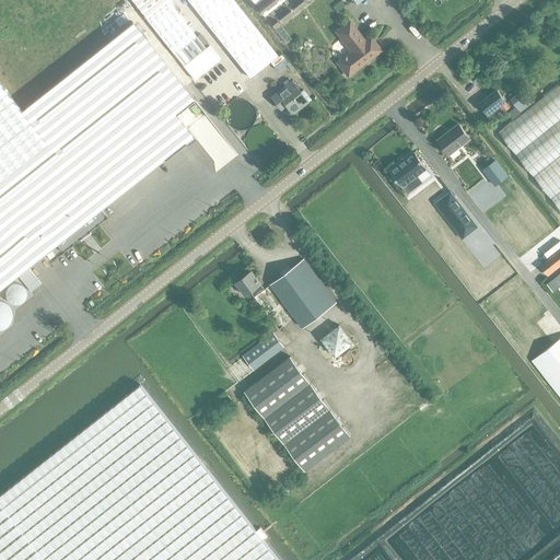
[(146,20),(165,44),(173,54),(196,36),(168,1),(170,0),(187,0),(223,44),(249,78),(277,55),(233,0),(131,0),(147,19),(146,20)]
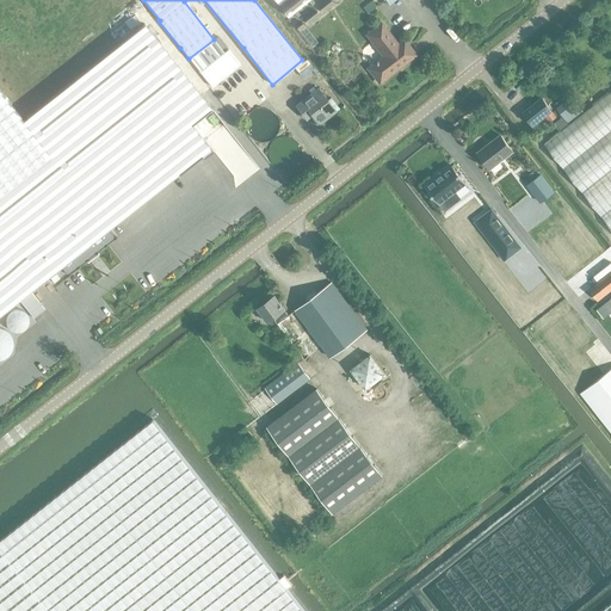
[(288,17),(308,0),(292,0),(282,8),(288,17)]
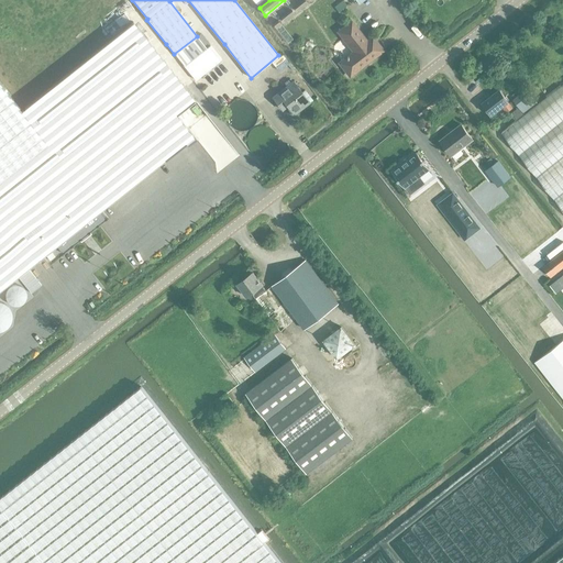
[(297,11),(308,3),(305,0),(301,0),(294,7),(297,11)]
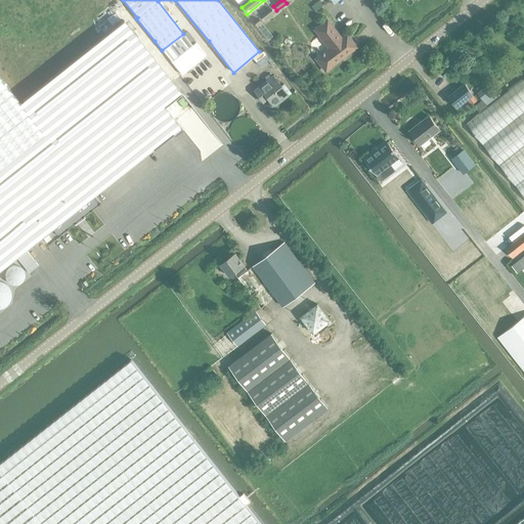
[(318,0),(317,0),(310,6),(314,11),(322,5),(318,0)]
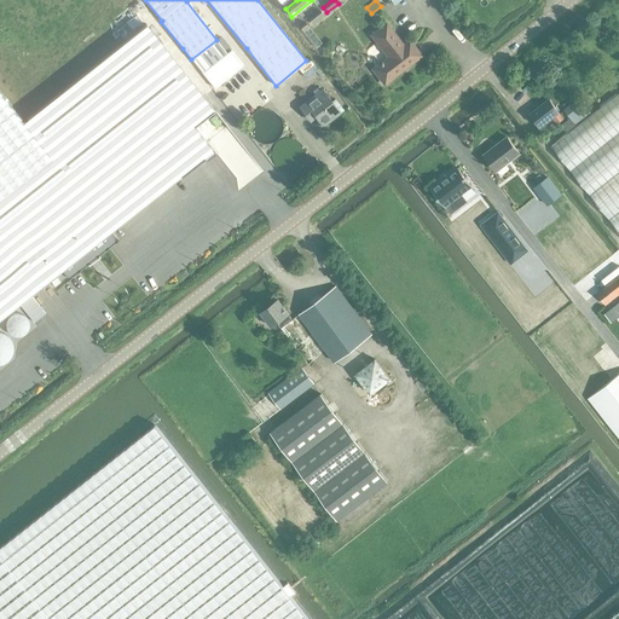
[(312,24),(324,15),(319,10),(308,19),(312,24)]
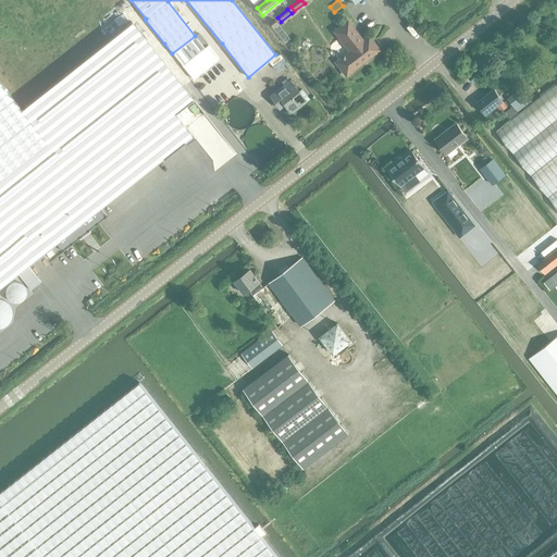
[(0,286),(48,249),(56,244),(62,250),(81,236),(78,233),(85,229),(87,231),(106,215),(100,209),(108,202),(163,158),(164,158),(185,141),(186,144),(194,137),(194,136),(175,113),(193,99),(132,22),(24,107),(50,139),(47,143),(25,114),(0,82),(0,286)]
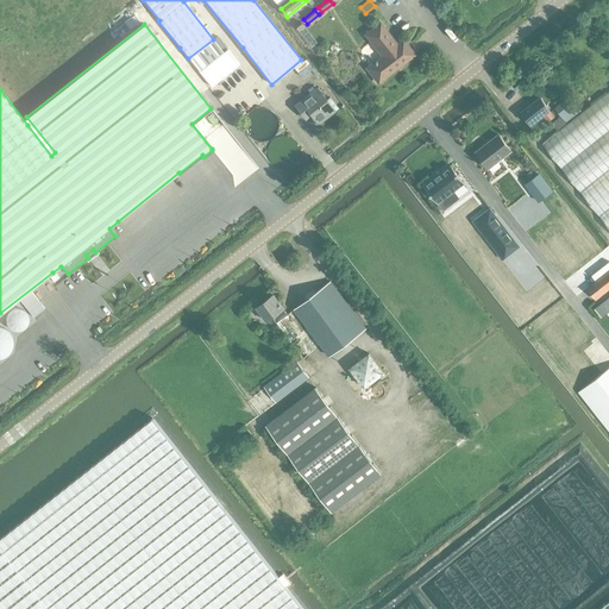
[(368,68),(378,82),(414,55),(408,48),(402,51),(381,24),(366,35),(372,43),(375,41),(385,54),(368,68)]
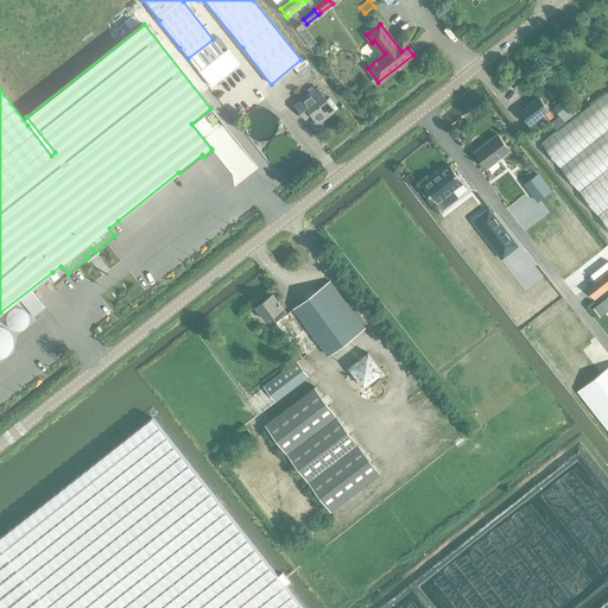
[(213,39),(189,58),(210,87),(239,64),(227,49),(223,52),(213,39)]
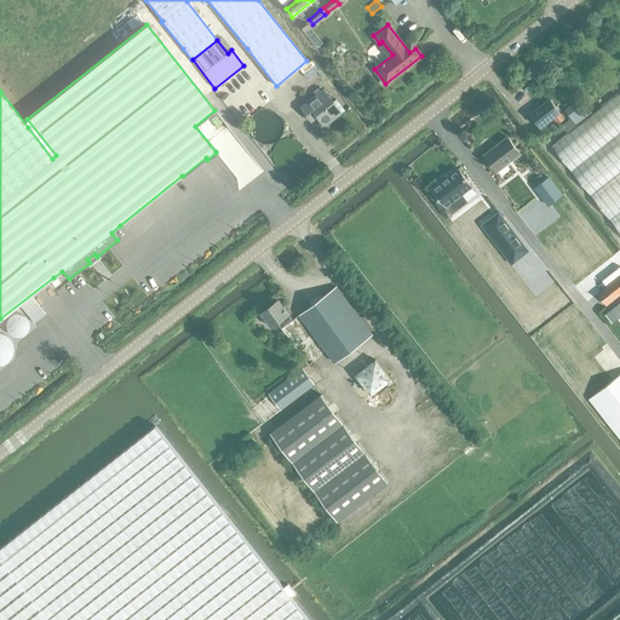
[(340,113),(322,91),(300,108),(310,121),(315,118),(322,127),(340,113)]
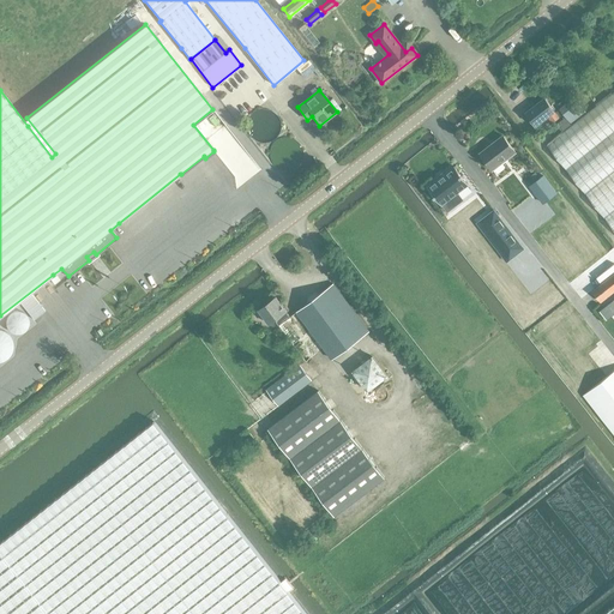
[(613,227),(613,91),(548,144),(613,227)]
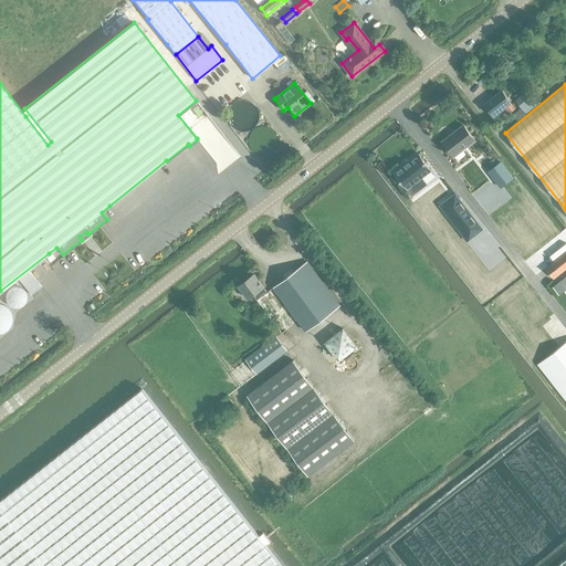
[(530,90),(516,100),(527,114),(541,104),(530,90)]
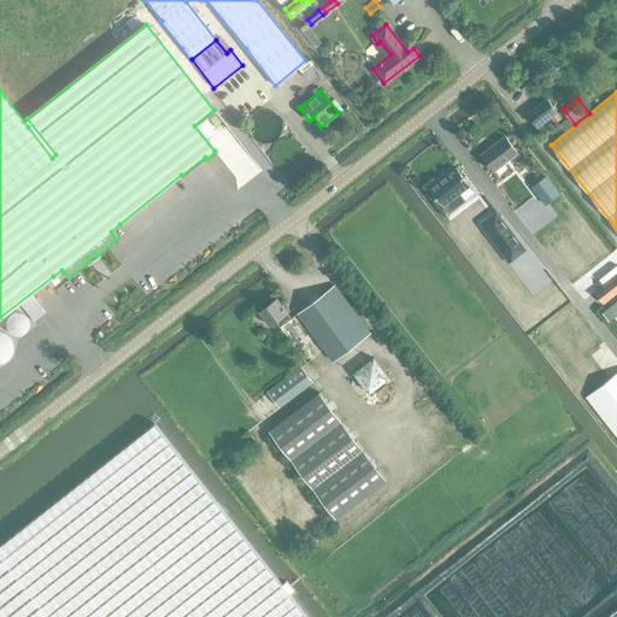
[(551,116),(556,122),(562,117),(547,99),(528,113),(538,125),(551,116)]
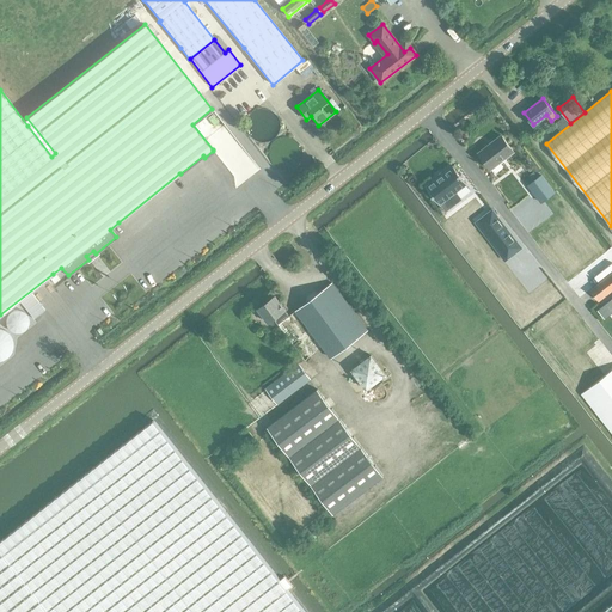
[(280,126),(280,122),(279,118),(276,115),(274,112),(271,111),(269,110),(265,109),(262,108),(258,109),(256,110),(252,111),(250,114),(248,116),(246,120),(245,123),(245,127),(245,130),(246,134),(248,136),(251,139),(254,141),(257,142),(259,144),(263,144),(268,142),(270,141),(273,140),(275,138),(277,135),(279,133),(280,129),(280,126)]
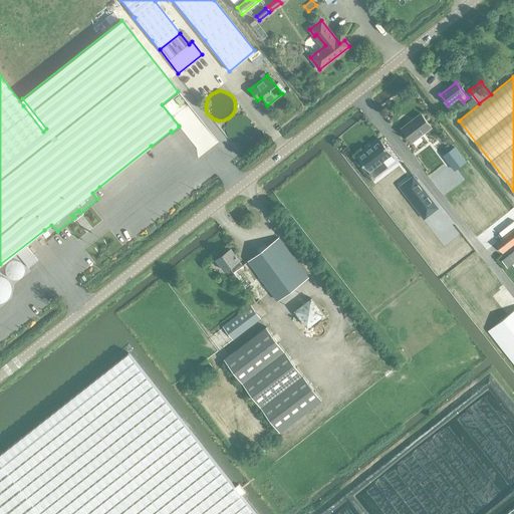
[(432,126),(422,113),(414,119),(404,129),(414,142),(432,126)]
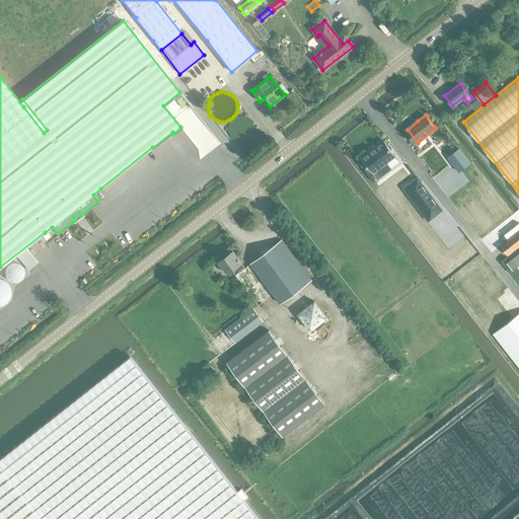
[(384,141),(362,158),(373,173),(380,167),(384,172),(390,167),(386,163),(396,156),(384,141)]
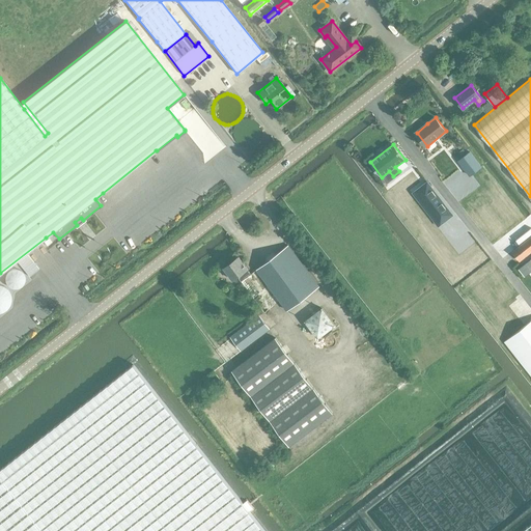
[(470,151),(458,161),(470,175),(481,167),(470,151)]
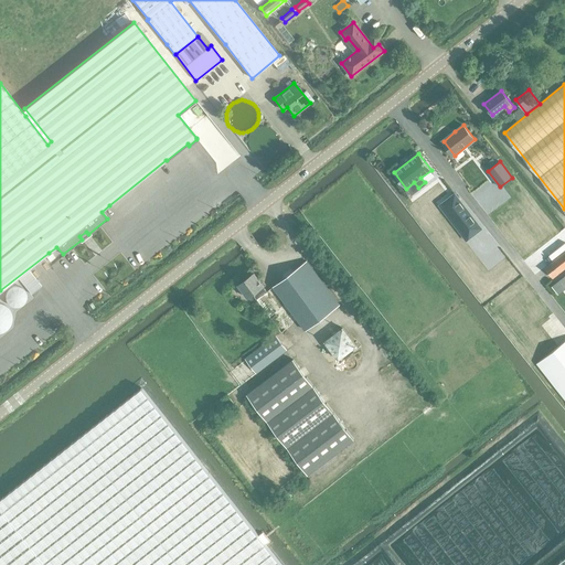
[(460,200),(447,210),(468,238),(481,228),(460,200)]
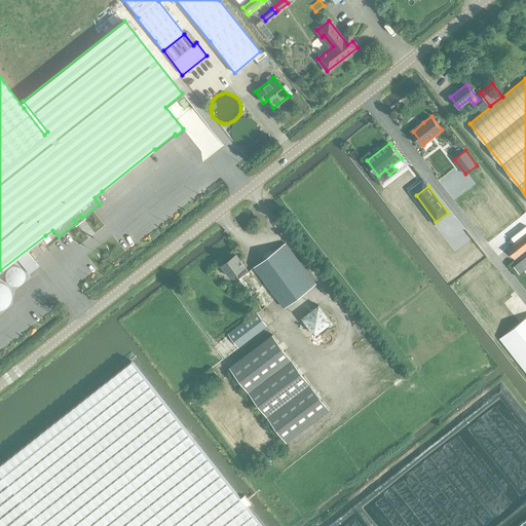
[(525,234),(509,249),(516,258),(525,250),(525,234)]
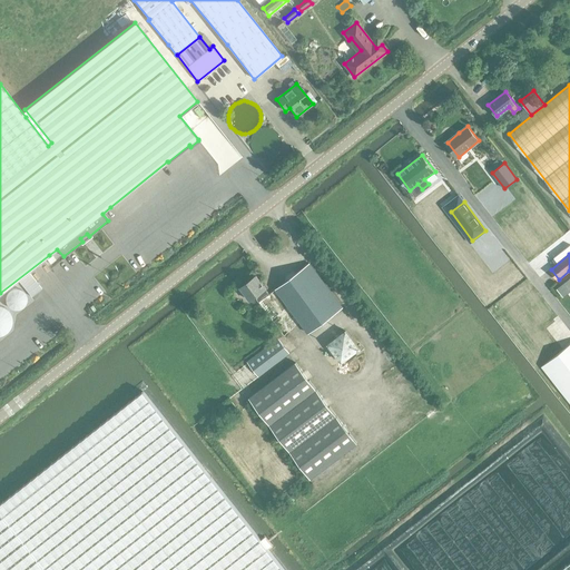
[(342,307),(310,264),(275,290),(308,333),(342,307)]
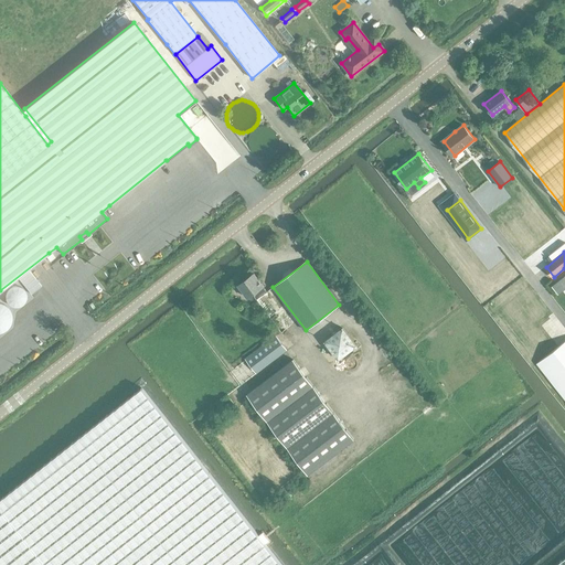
[(297,320),(273,288),(267,292),(263,286),(254,274),(238,286),(247,297),(253,294),(281,332),(297,320)]
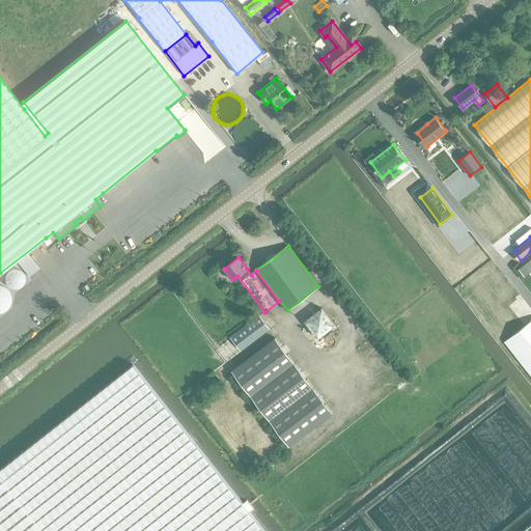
[(530,258),(519,269),(525,276),(530,271),(530,258)]
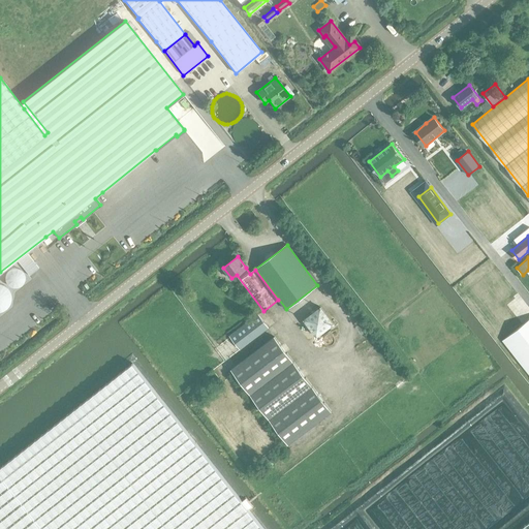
[(318,305),(301,319),(314,337),(332,322),(318,305)]
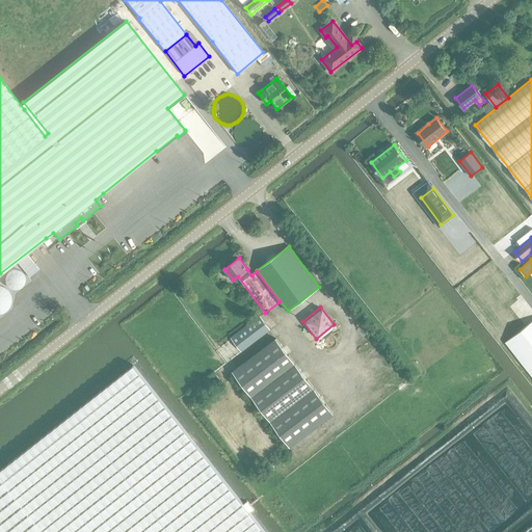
[(260,317),(232,339),(241,351),(269,329),(260,317)]
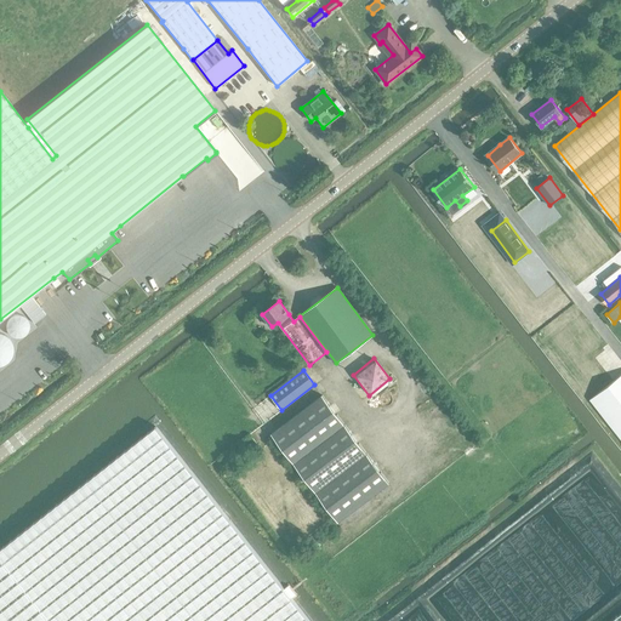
[(620,375),(591,399),(620,438),(620,375)]
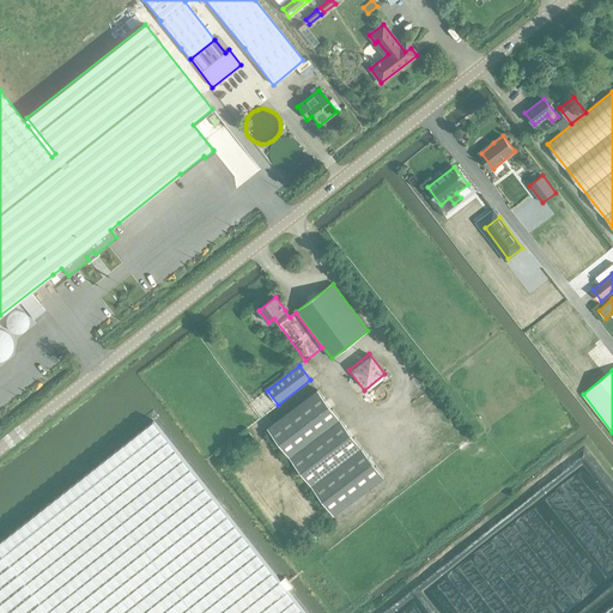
[(334,514),(384,475),(319,389),(268,428),(334,514)]
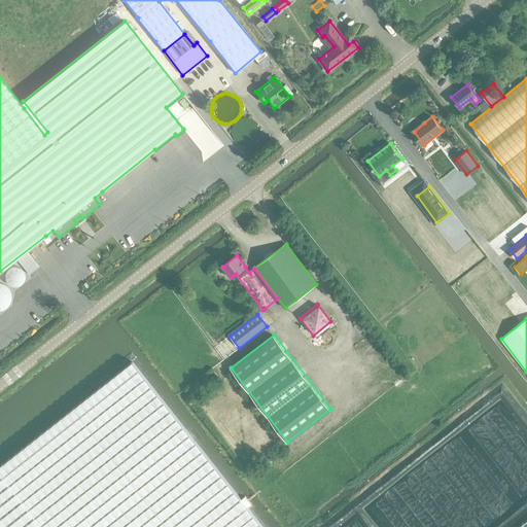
[(0,466),(0,526),(262,526),(207,456),(133,361),(0,466)]
